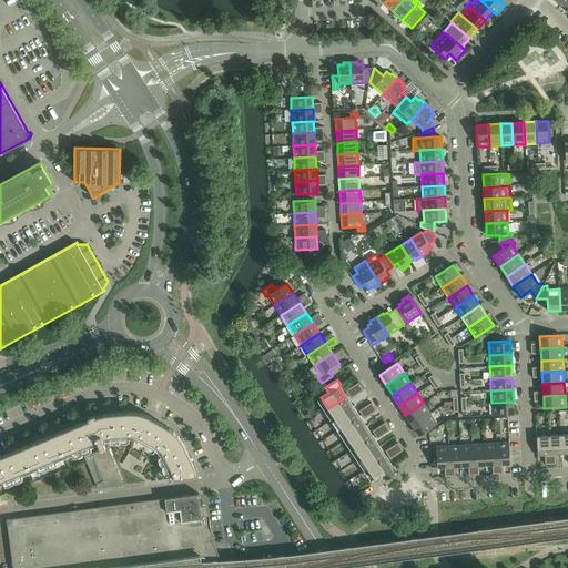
[(345,397),(328,408),(335,418),(352,407),(345,397)]
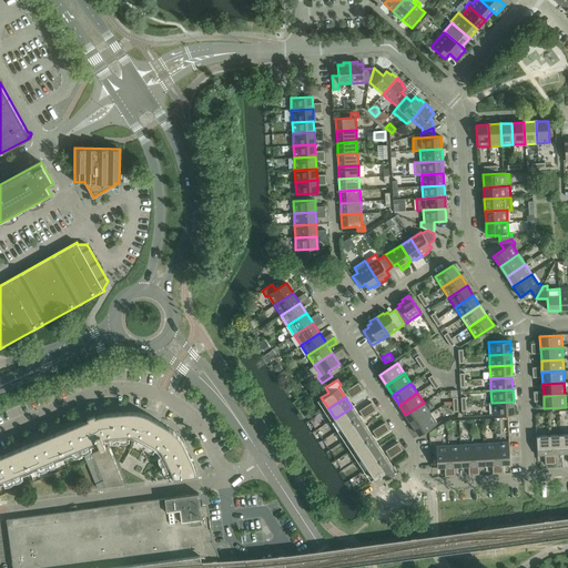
[(514,402),(492,403),(493,415),(514,414),(514,402)]
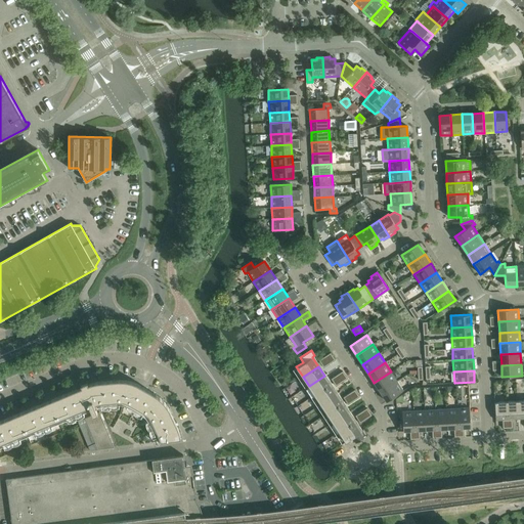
[(391,372),(374,383),(380,392),(397,381),(391,372)]
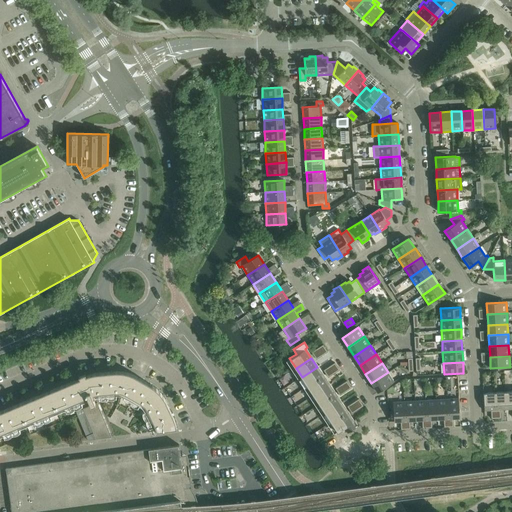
[(317,367),(302,377),(307,386),(322,376),(317,367)]
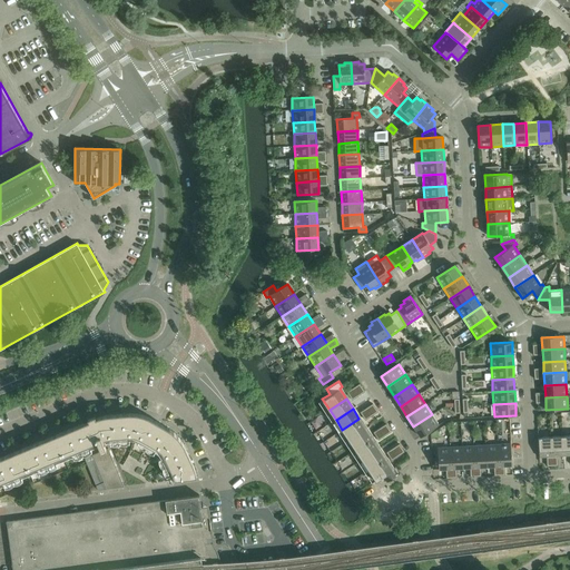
[(127,413),(118,414),(119,436),(129,436),(131,436),(133,436),(135,436),(139,414),(136,414),(134,413),(130,413),(127,413)]
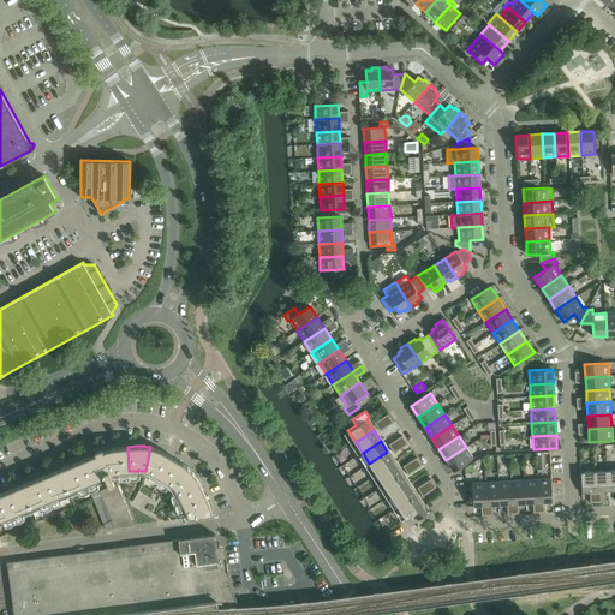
[(106,451),(103,452),(113,473),(119,472),(129,471),(127,447),(117,448),(114,448),(112,449),(108,449),(106,451)]
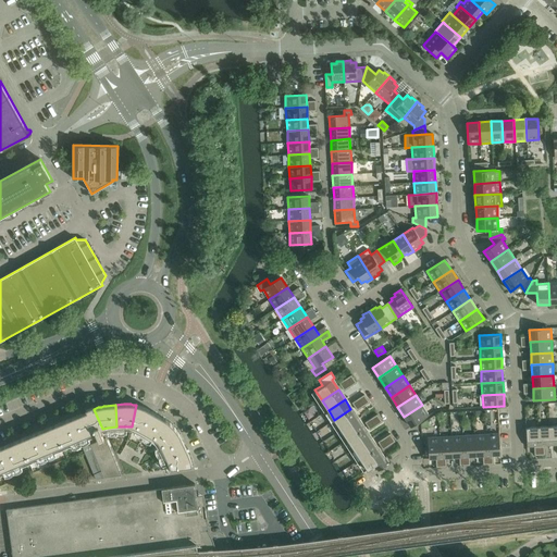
[(136,405),(132,426),(134,428),(136,428),(145,433),(156,415),(147,409),(145,408),(143,407),(141,406),(139,406),(136,405)]
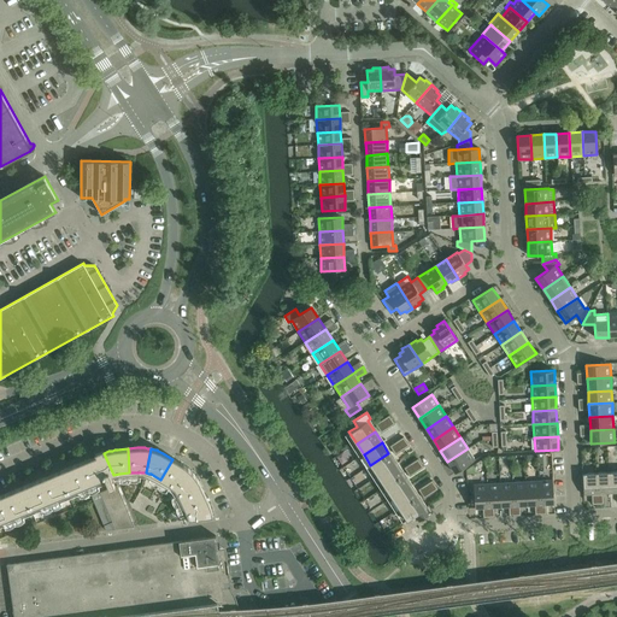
[(468,448),(447,462),(456,472),(475,460),(468,448)]
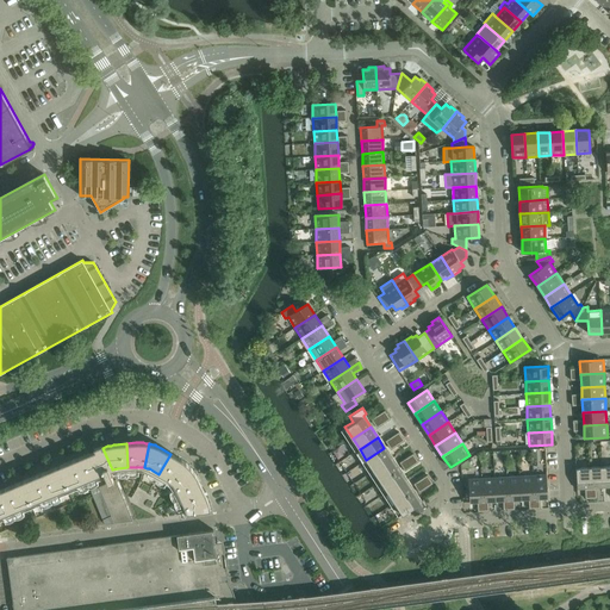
[(103,448),(78,459),(86,480),(104,473),(109,483),(99,487),(91,491),(92,493),(103,520),(105,524),(134,521),(116,480),(113,481),(111,474),(113,473),(112,470),(103,448)]
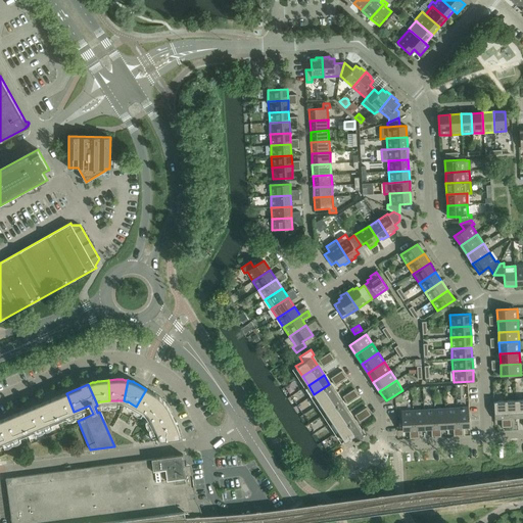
[(329,384),(314,394),(320,403),(335,393),(329,384)]
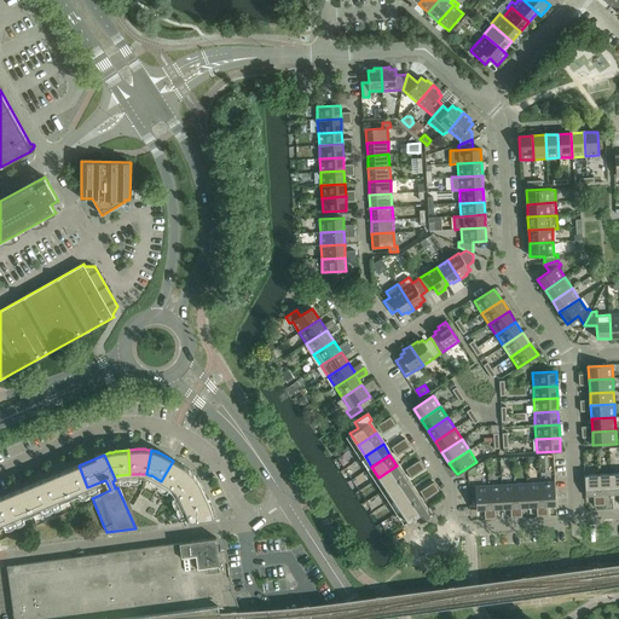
[(173,461),(161,481),(171,487),(172,487),(173,489),(175,491),(194,474),(191,472),(190,470),(189,469),(186,468),(184,467),(183,466),(173,461)]
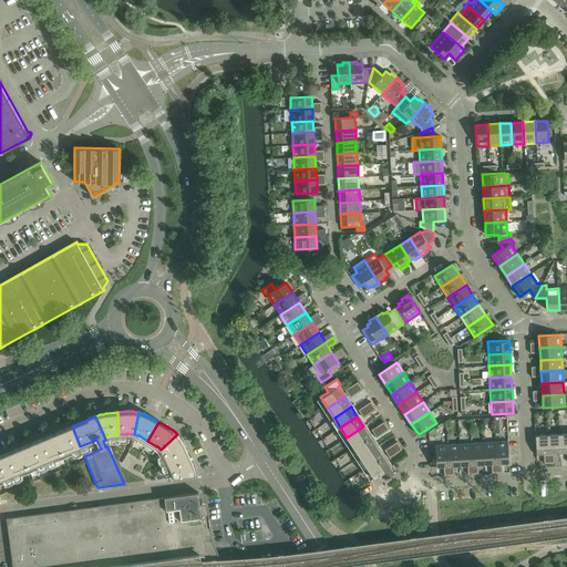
[(72,426),(54,433),(63,454),(80,446),(72,426)]
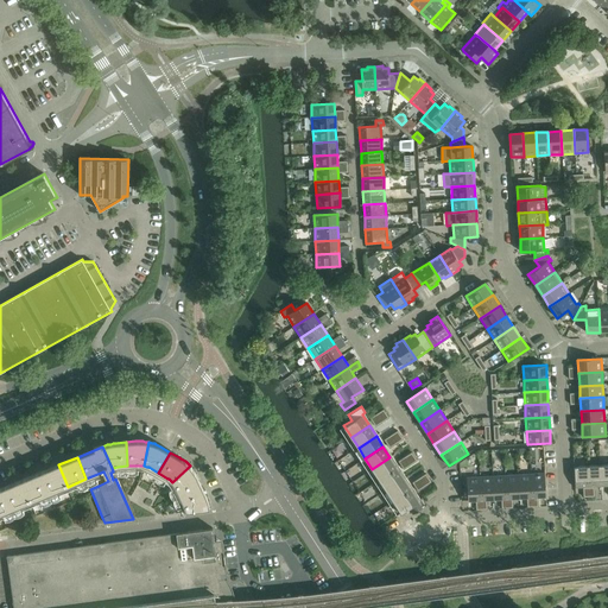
[(390,457),(372,469),(379,480),(397,468),(390,457)]
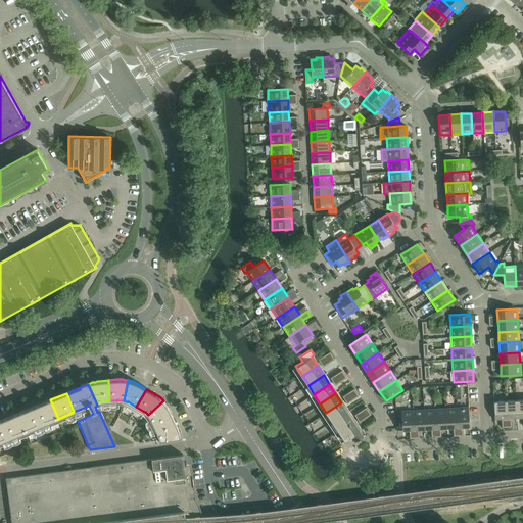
[(50,399),(35,407),(42,425),(58,419),(50,399)]
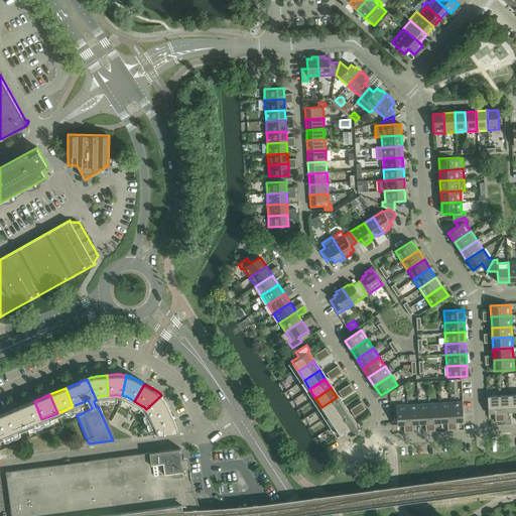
[(161,395),(146,409),(147,410),(147,411),(148,412),(149,413),(152,421),(171,412),(167,404),(165,401),(164,399),(163,398),(162,396),(161,395)]
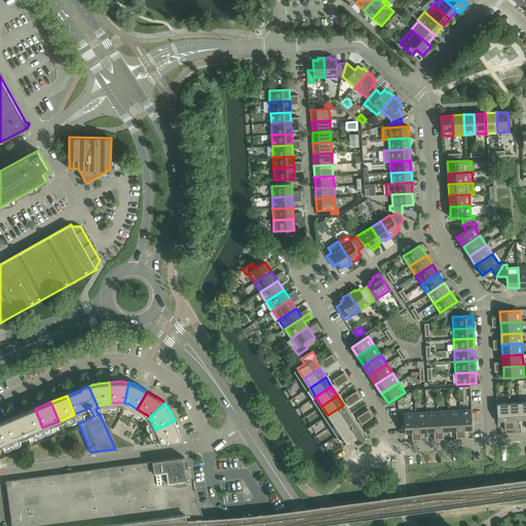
[(510,421),(508,403),(496,404),(497,422),(510,421)]
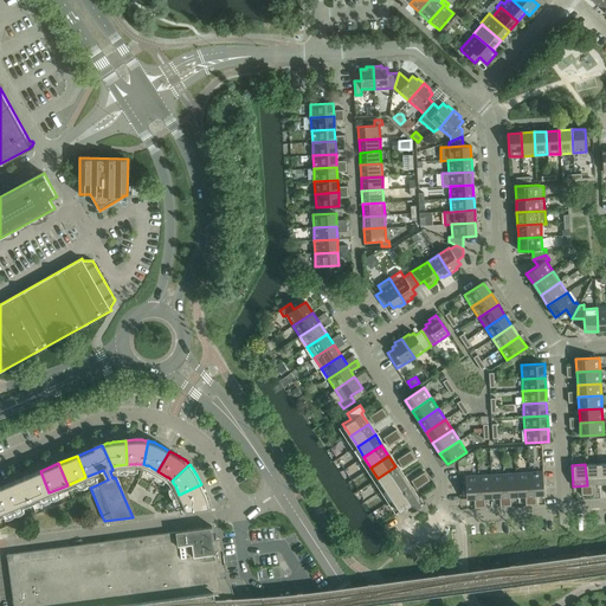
[(585,464),(587,485),(599,484),(598,464),(585,464)]
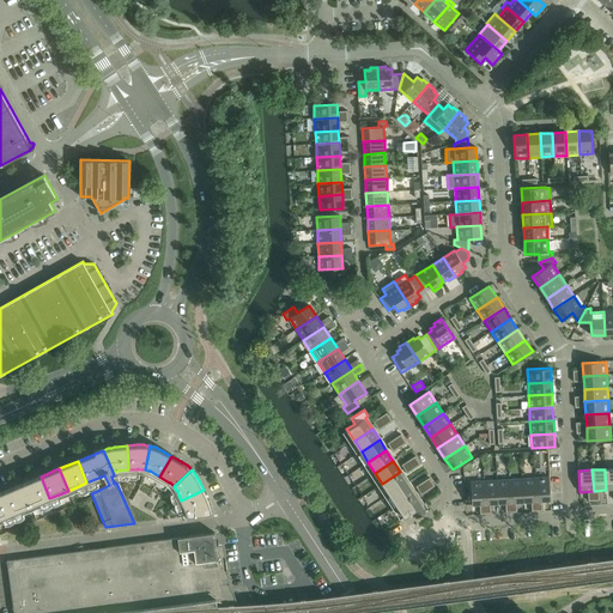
[(400,472),(382,484),(389,495),(407,483),(400,472)]
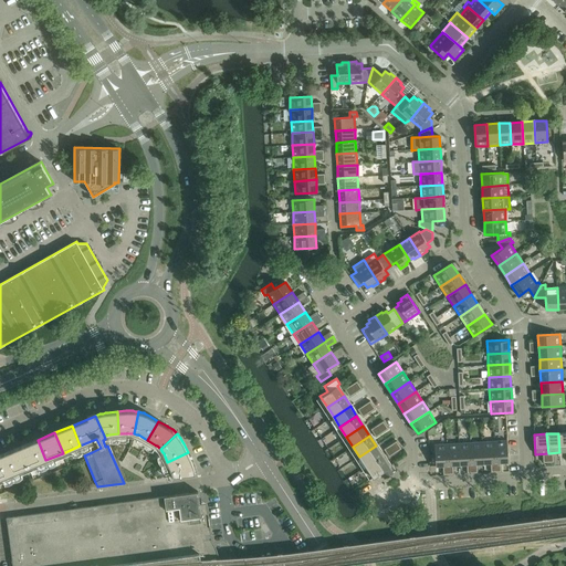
[(38,440),(20,447),(29,468),(45,460),(38,440)]
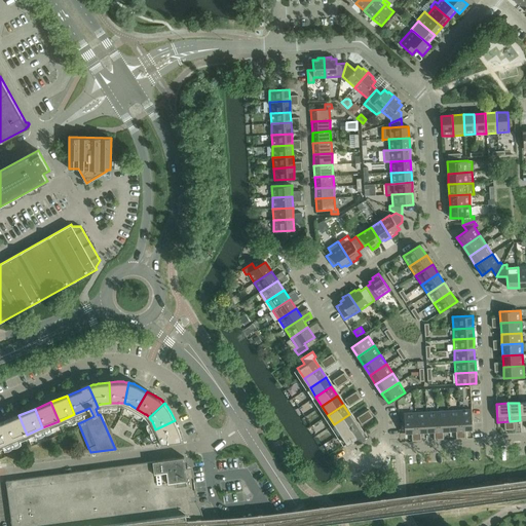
[(471,409),(459,410),(460,429),(472,429),(471,409)]
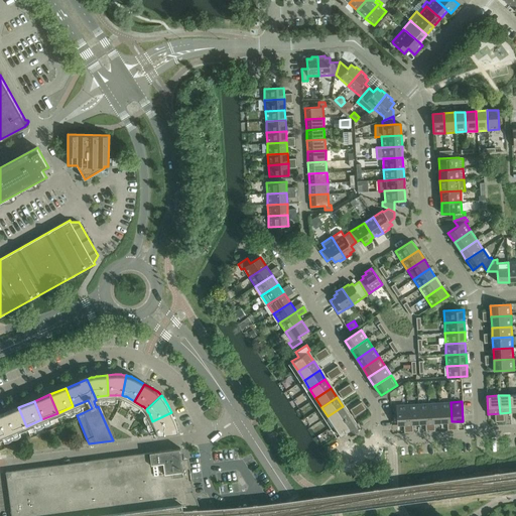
[(450,402),(439,403),(440,422),(452,421),(450,402)]
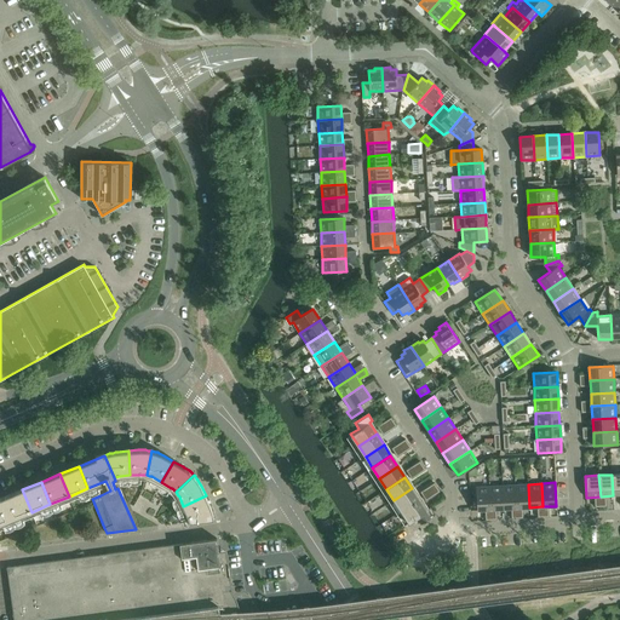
[(516,484),(503,486),(504,509),(517,509),(516,484)]
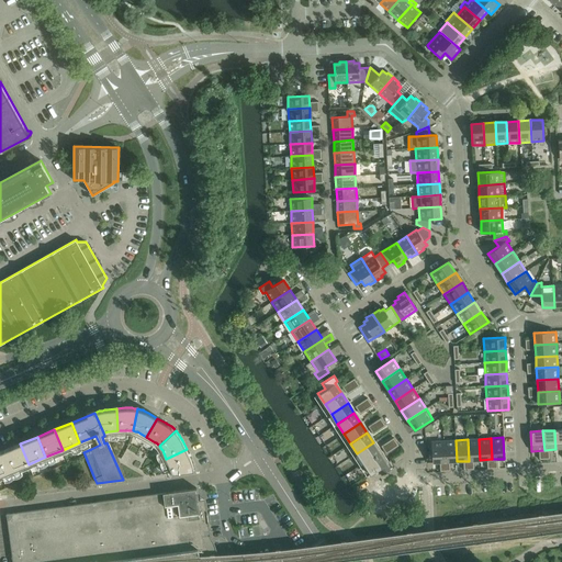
[(479,439),(468,439),(469,461),(480,460),(479,439)]
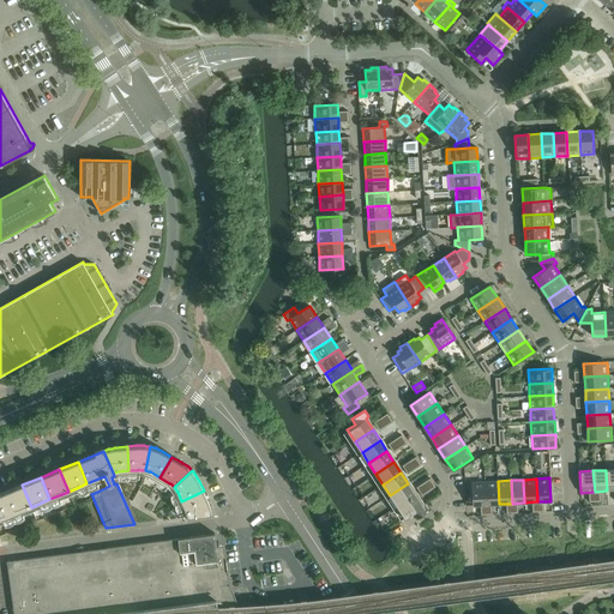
[(486,505),(485,481),(471,482),(473,506),(486,505)]
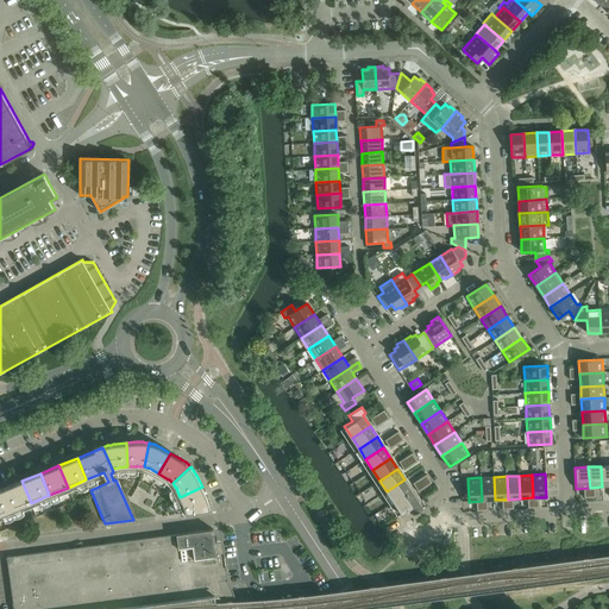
[(494,477),(481,477),(482,501),(495,500),(494,477)]
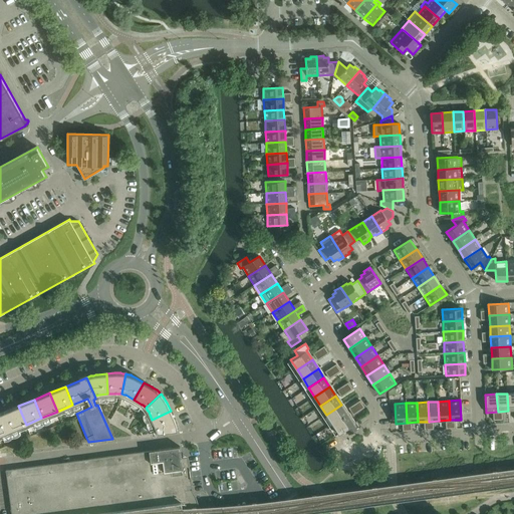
[(341,405),(326,415),(332,424),(347,414),(341,405)]
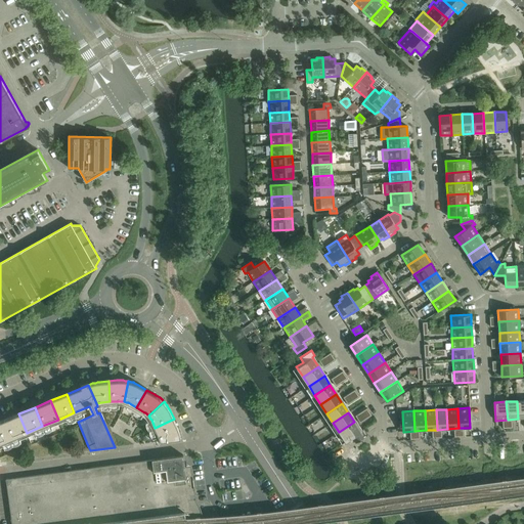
[(18,413),(3,421),(10,439),(27,433),(18,413)]
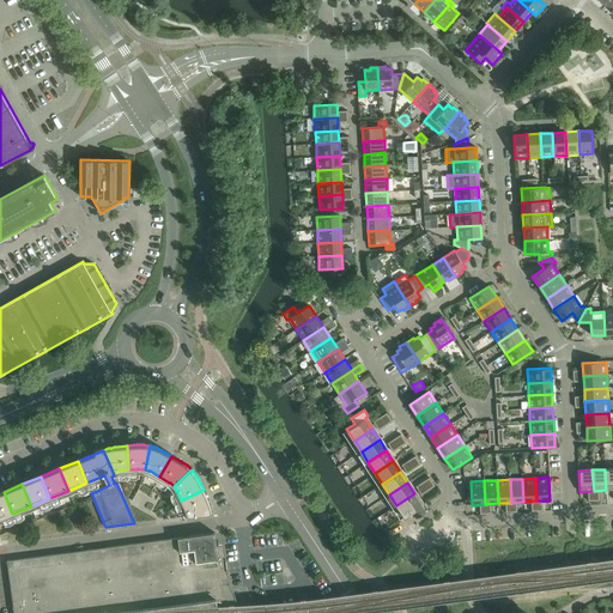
[(204,490),(181,501),(186,509),(188,516),(212,513),(211,510),(211,508),(210,507),(210,503),(208,501),(207,499),(204,490)]
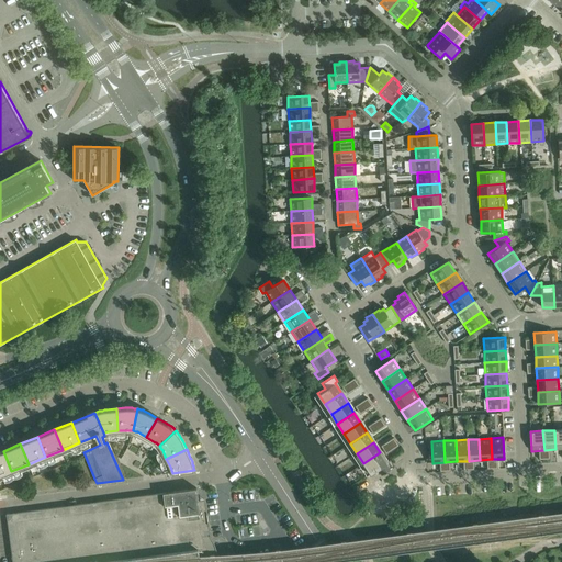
[(0,475),(11,471),(3,451),(0,451),(0,475)]
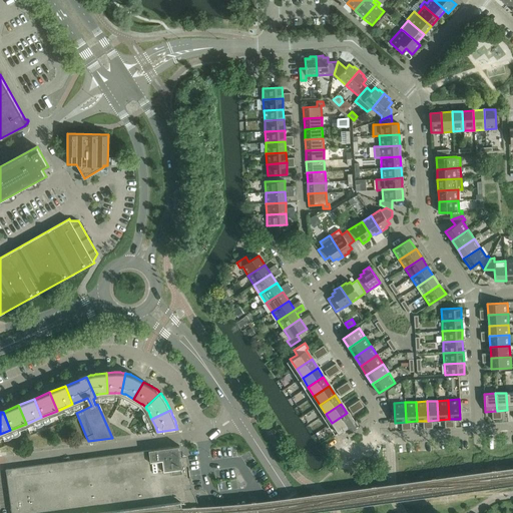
[(347,413),(332,423),(339,432),(345,428),(349,432),(360,425),(356,419),(353,422),(347,413)]
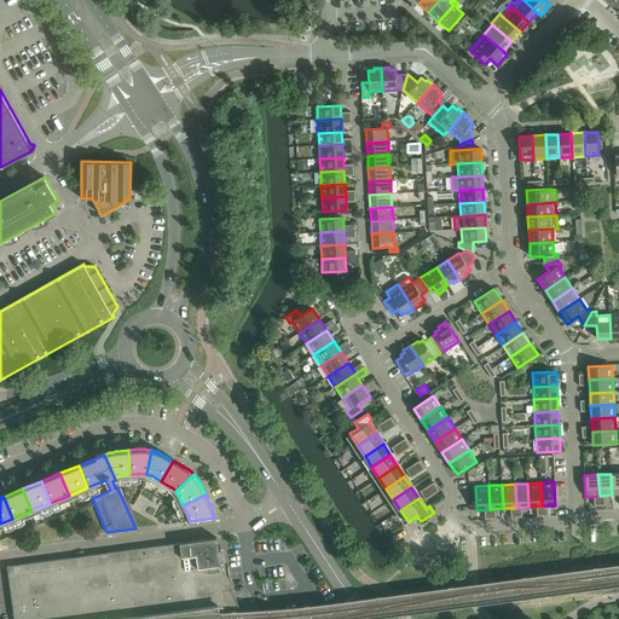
[(241,618),(239,611),(239,608),(238,605),(237,602),(236,600),(236,597),(233,594),(231,589),(224,590),(220,566),(217,538),(180,543),(7,566),(13,618),(241,618)]
